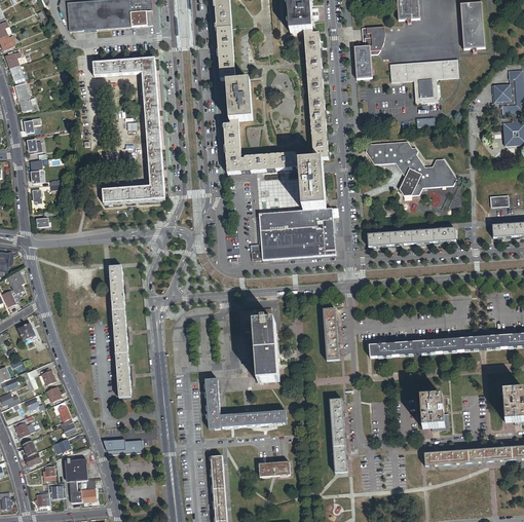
[(151,20),(150,0),(78,0),(66,1),(69,29),(152,24),(151,20)]
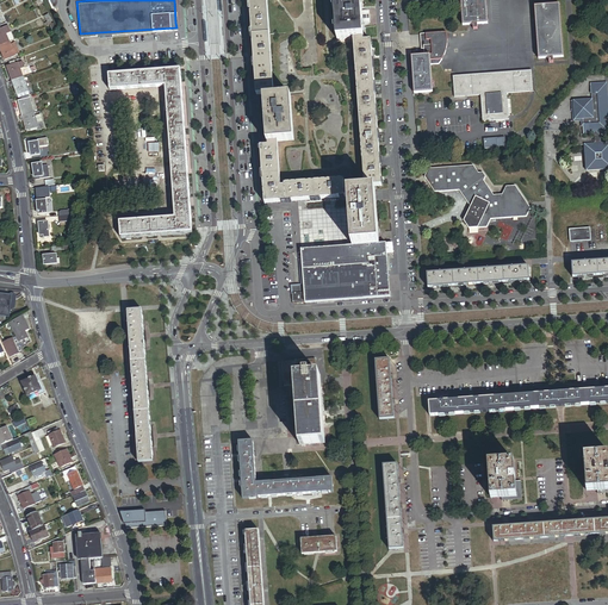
[(247,0),(250,32),(268,31),(265,0),(247,0)]
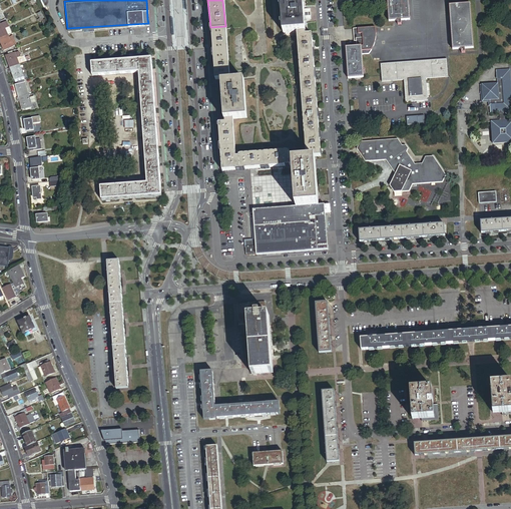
[(269,23),(267,0),(222,0),(225,26),(269,23)]
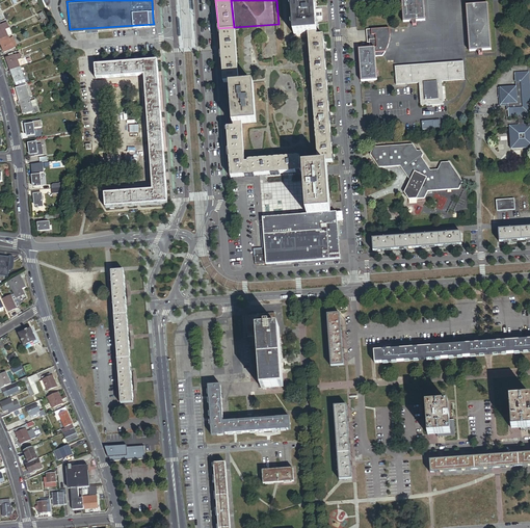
[(276,0),(279,24),(292,23),(289,0),(276,0)]
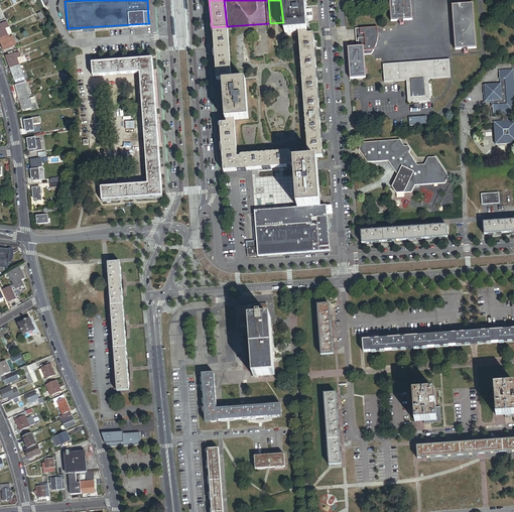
[(280,0),(283,22),(283,30),(297,29),(297,33),(305,32),(305,29),(303,0),(280,0)]
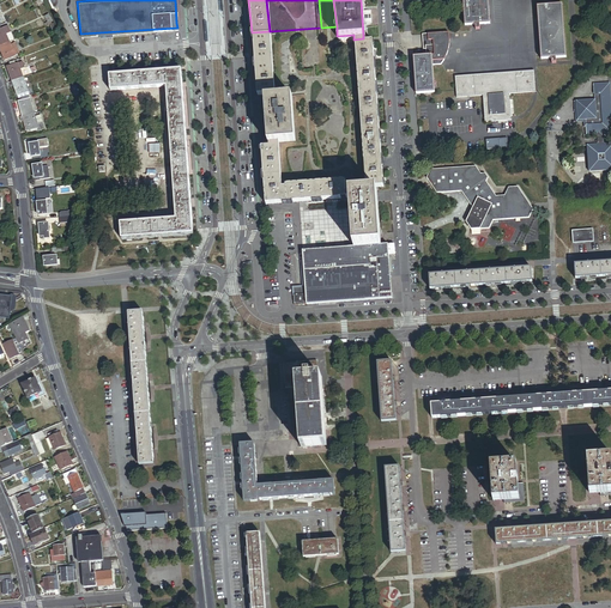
[(488,20),(485,0),(460,0),(463,22),(473,22),(473,26),(478,25),(477,20),(488,20)]
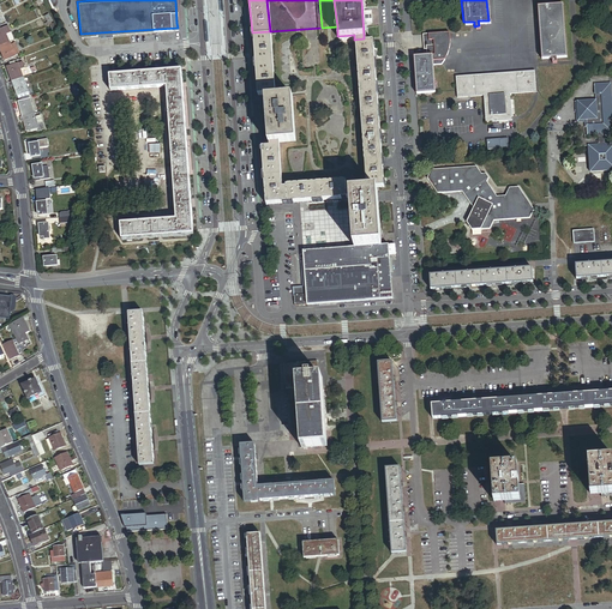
[(565,54),(562,0),(537,2),(539,36),(540,55),(552,54),(552,60),(556,59),(556,54),(565,54)]
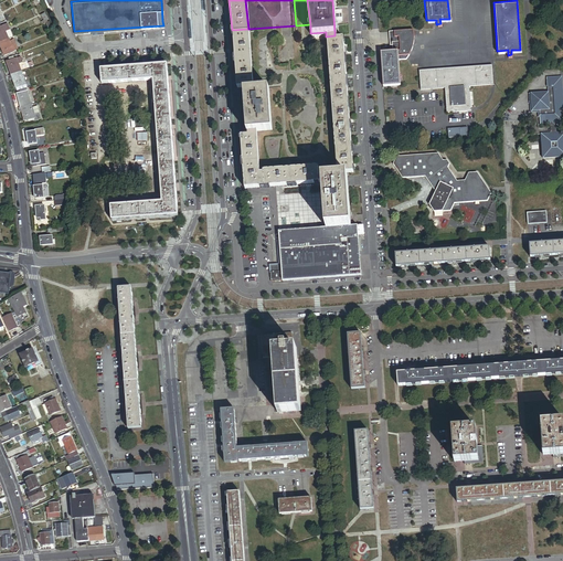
[(310,24),(296,25),(248,29),(252,86),(267,85),(271,127),(255,128),(258,170),(262,169),(262,168),(317,163),(317,173),(320,173),(336,172),(326,36),(326,32),(310,33),(310,24)]
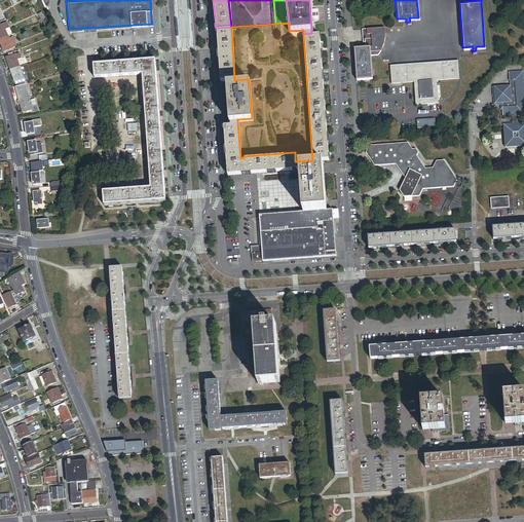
[(383,25),(366,26),(361,27),(361,35),(362,39),(364,39),(364,44),(352,45),(354,77),(371,76),(370,52),(376,52),(377,51),(378,49),(379,47),(381,46),(381,44),(382,42),(383,40),(383,38),(384,36),(384,34),(384,32),(384,30),(384,28),(383,26),(383,25)]
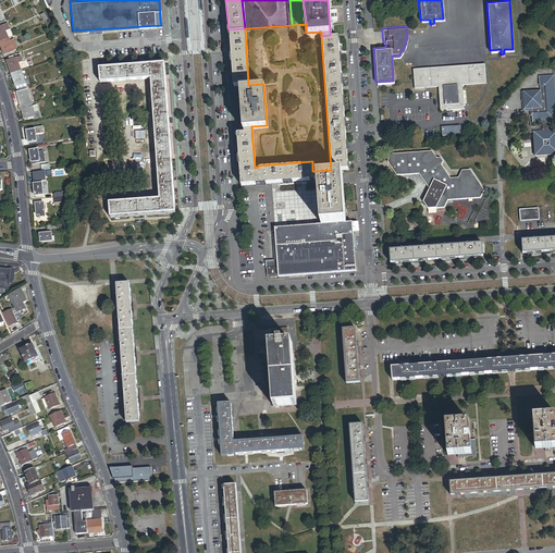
[(248,85),(245,28),(229,29),(233,84),(239,83),(239,87),(238,87),(242,127),(243,127),(251,126),(267,125),(263,84),(248,85)]
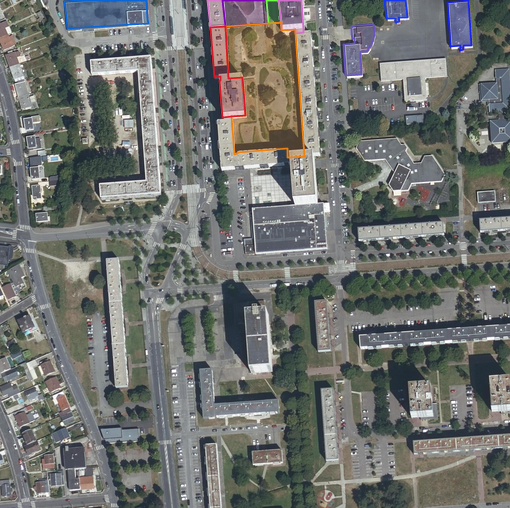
[(8,34),(7,31),(0,34),(0,42),(2,47),(11,43),(15,41),(11,32),(8,34)]
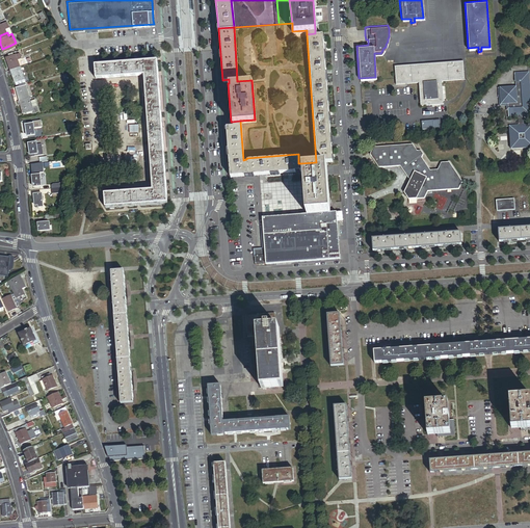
[(330,159),(321,33),(315,33),(307,34),(316,162),(324,161),(324,159),(330,159)]
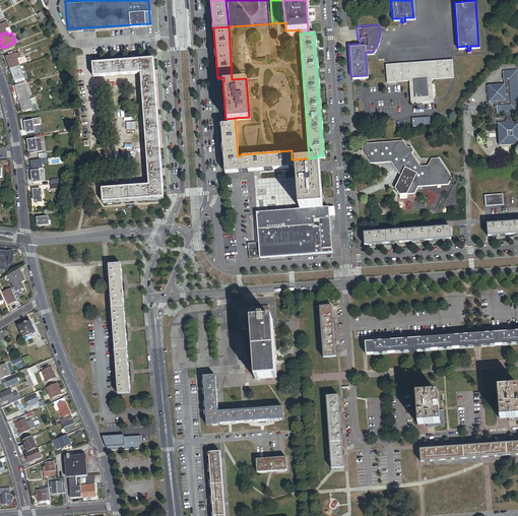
[(4,54),(8,66),(18,62),(15,55),(19,54),(17,49),(14,51),(14,50),(11,51),(7,53),(4,54)]
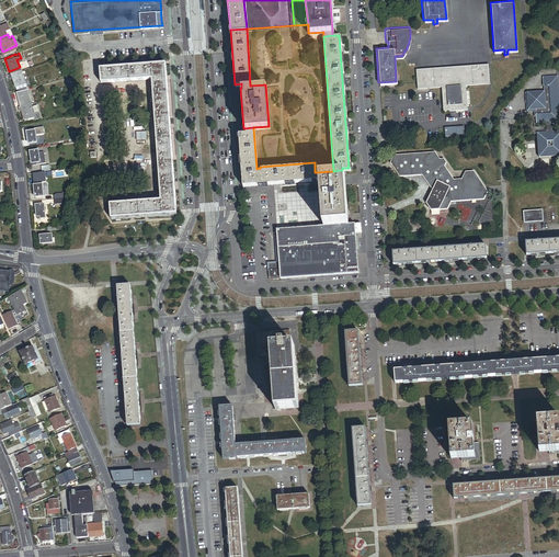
[(109,201),(110,215),(174,211),(163,60),(99,66),(100,80),(150,76),(159,196),(109,201)]
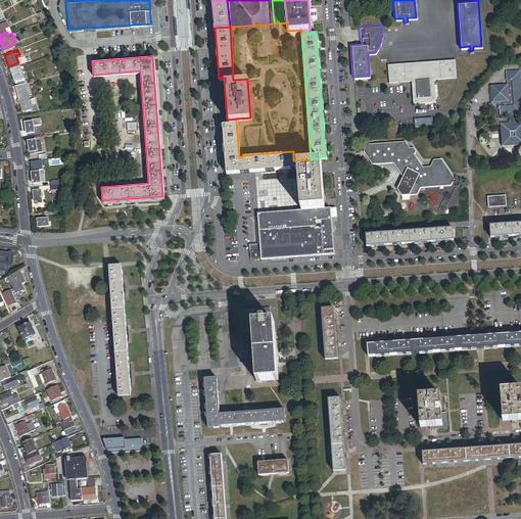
[(411,59),(386,61),(387,80),(410,79),(412,101),(434,99),(432,77),(455,76),(454,56),(411,59)]
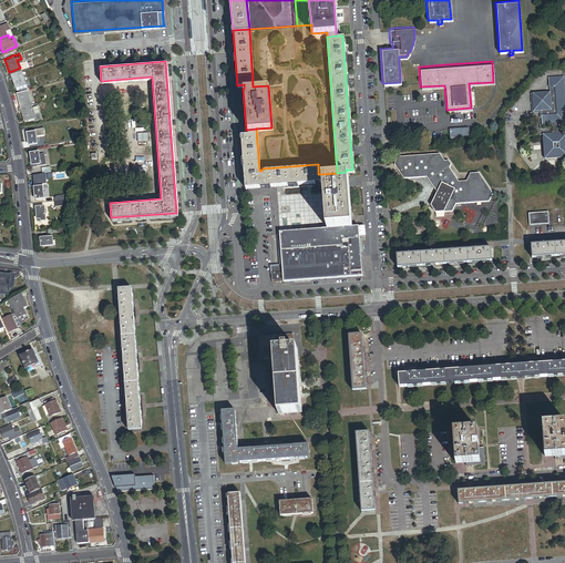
[(24,81),(20,68),(9,72),(8,72),(9,77),(10,75),(13,84),(24,81)]
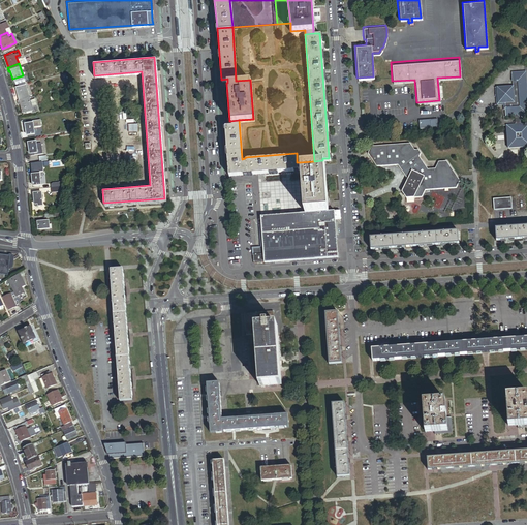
[(504,122),(504,123),(526,121),(526,120),(519,121),(518,112),(526,112),(524,68),(510,69),(512,83),(495,84),(497,100),(503,99),(504,113),(513,113),(514,121),(504,122)]
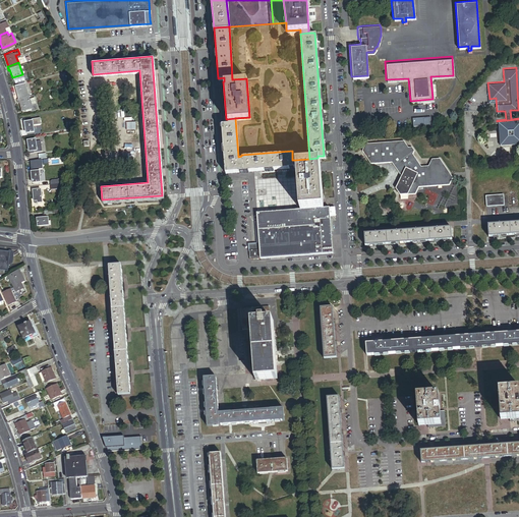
[(224,77),(218,78),(221,122),(227,122),(227,119),(226,119),(223,81),(224,81),(224,77)]
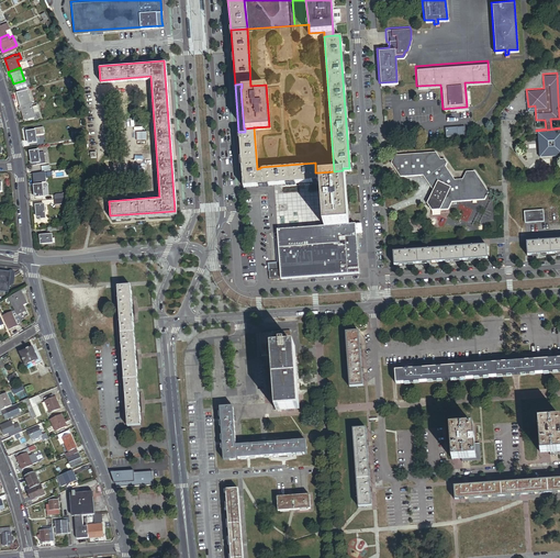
[(19,103),(30,100),(26,87),(19,89),(15,90),(19,103)]
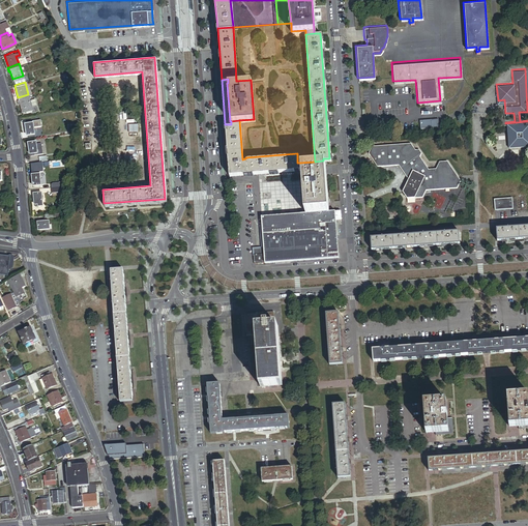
[(29,97),(28,94),(18,97),(17,97),(18,100),(19,100),(21,110),(24,109),(25,111),(30,109),(30,110),(36,109),(34,101),(30,103),(29,97)]
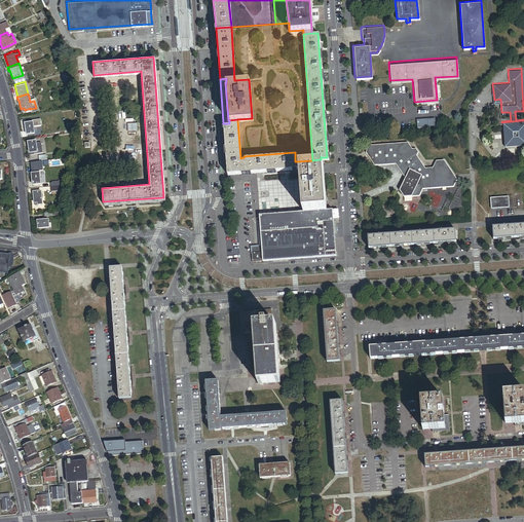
[(434,115),(415,116),(415,124),(434,123),(434,115)]
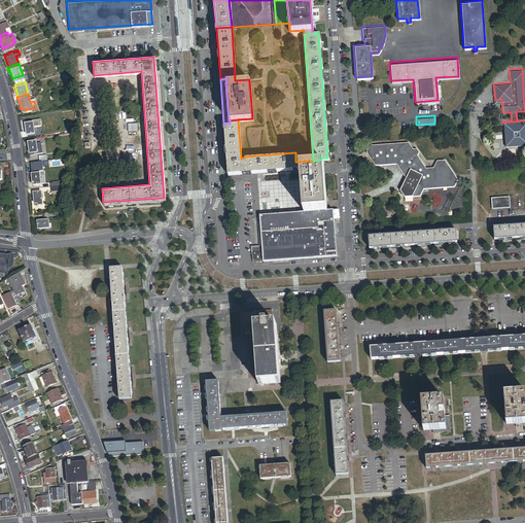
[(23,120),(25,132),(33,130),(32,124),(31,119),(27,119),(27,117),(24,118),(24,120),(23,120)]
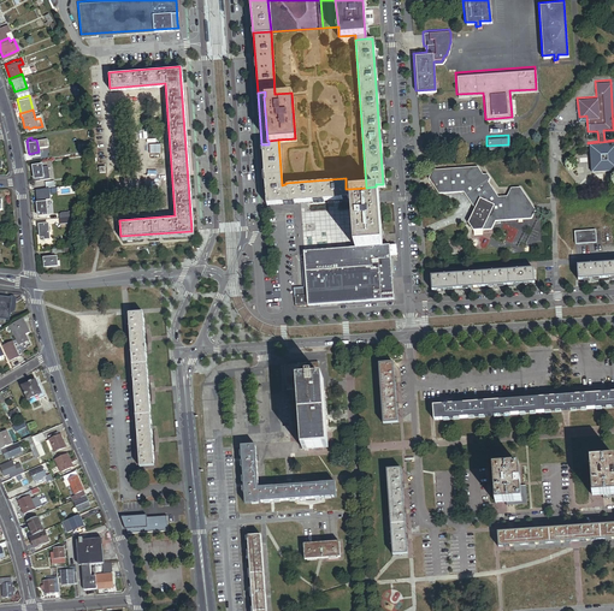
[(265,202),(349,196),(349,189),(346,189),(346,178),(285,183),(285,184),(282,185),(278,140),(269,141),(269,144),(261,144),(265,202)]
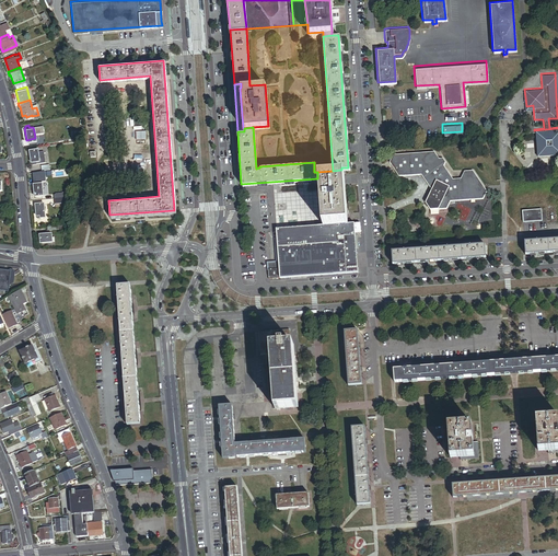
[(557,128),(534,130),(536,153),(557,151),(557,128)]
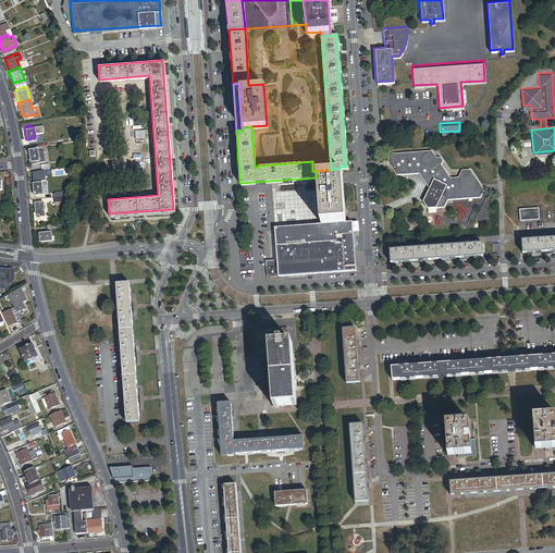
[(31,159),(31,160),(44,159),(42,147),(37,148),(36,146),(27,147),(29,159),(31,159)]
